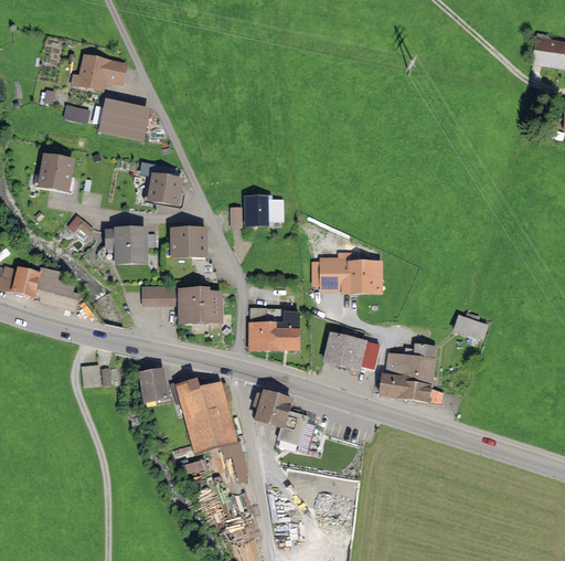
[(564,40),(536,36),(533,63),(564,66),(564,40)]
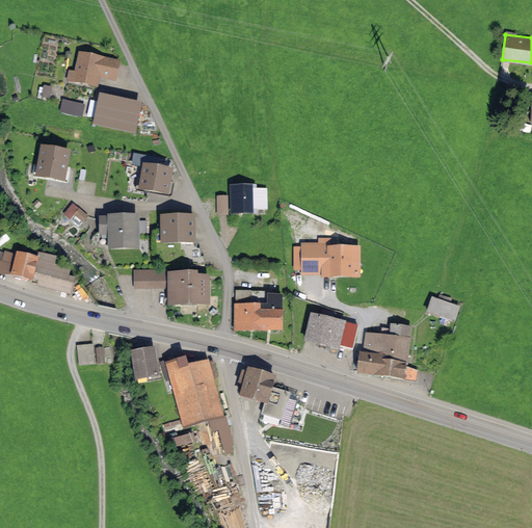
[(117,59),(79,52),(76,70),(68,68),(64,80),(99,87),(101,76),(113,78),(117,59)]
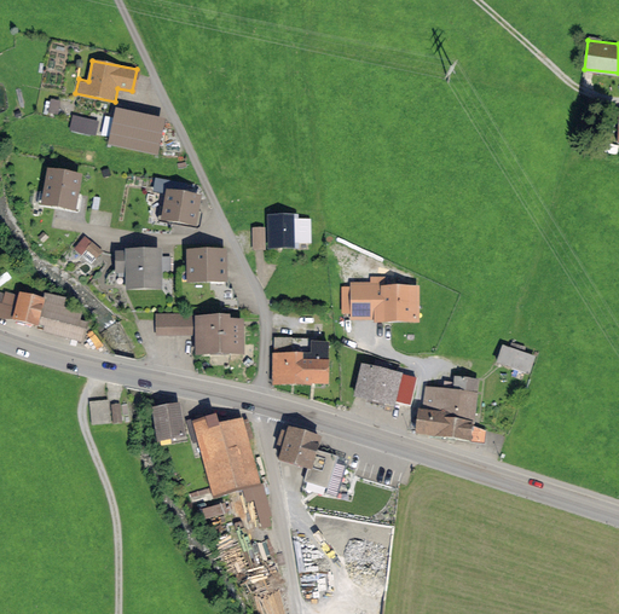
[(51,97),(48,110),(57,111),(61,99),(51,97)]
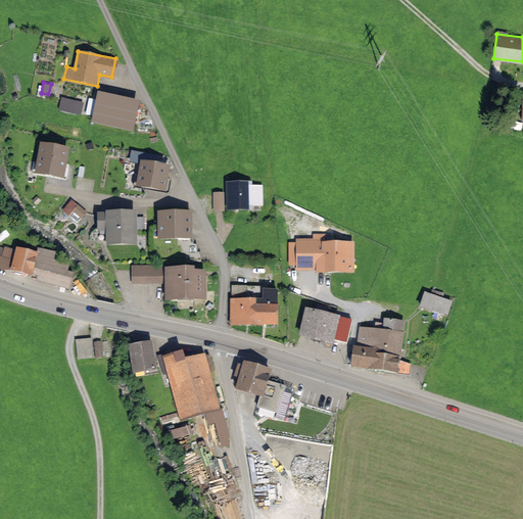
[(137,100),(96,92),(90,121),(131,129),(137,100)]
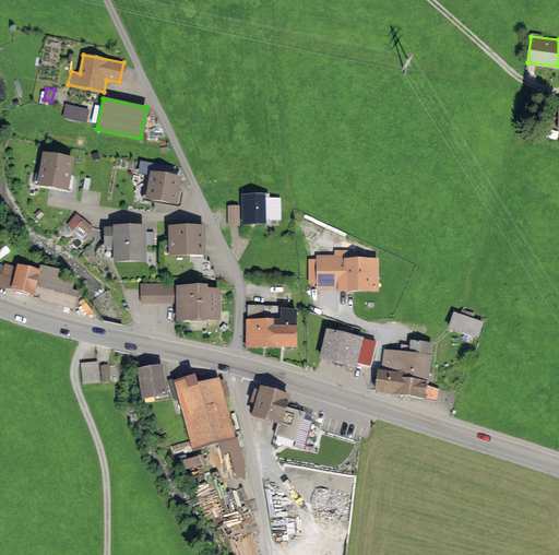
[(69,188),(73,156),(63,154),(43,151),(38,184),(69,188)]
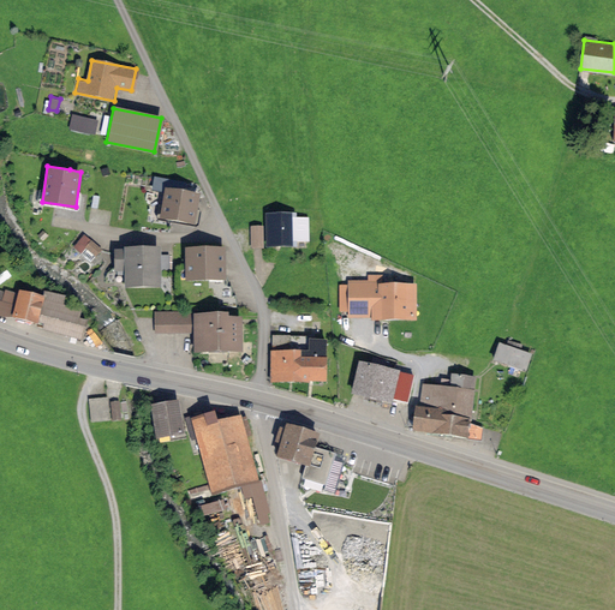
[(166,187),(186,190),(187,179),(154,173),(151,184),(166,187)]
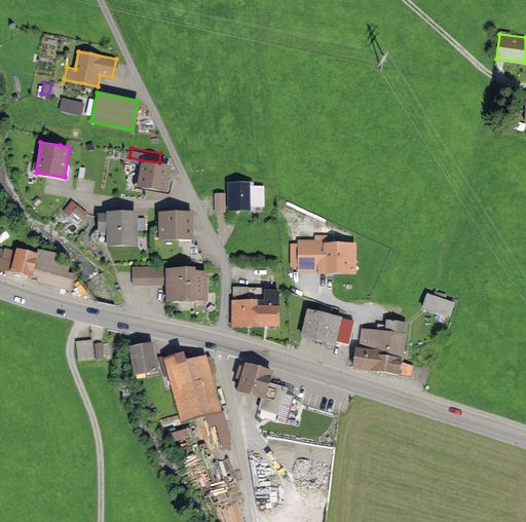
[(167,191),(172,164),(159,162),(142,160),(138,186),(167,191)]
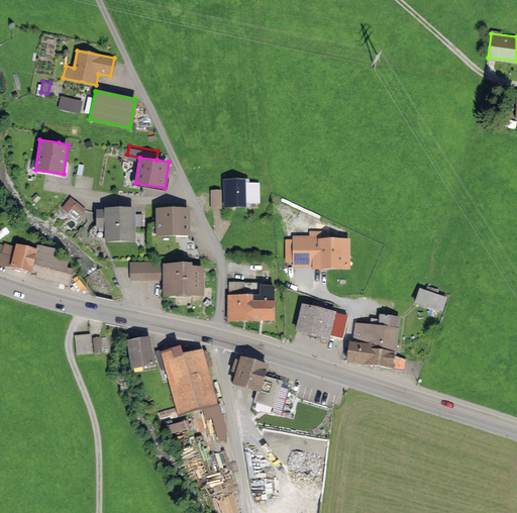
[(223,178),(224,206),(245,206),(245,201),(261,200),(260,180),(245,181),(245,177),(223,178)]
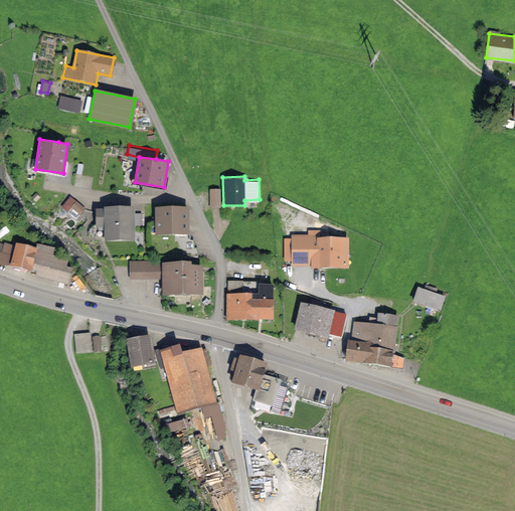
[(210,205),(221,204),(221,187),(210,187),(210,205)]
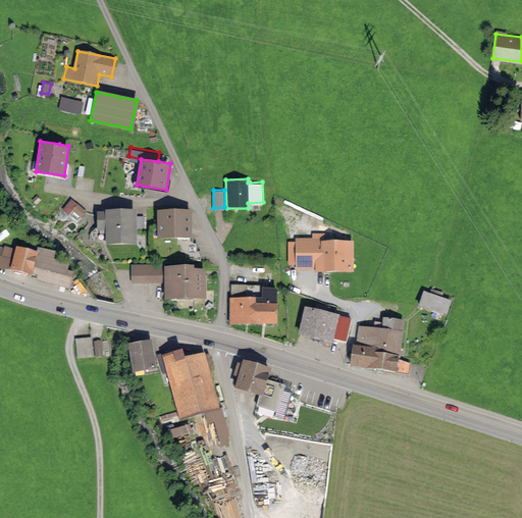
[(71,196),(62,206),(77,219),(87,209),(71,196)]
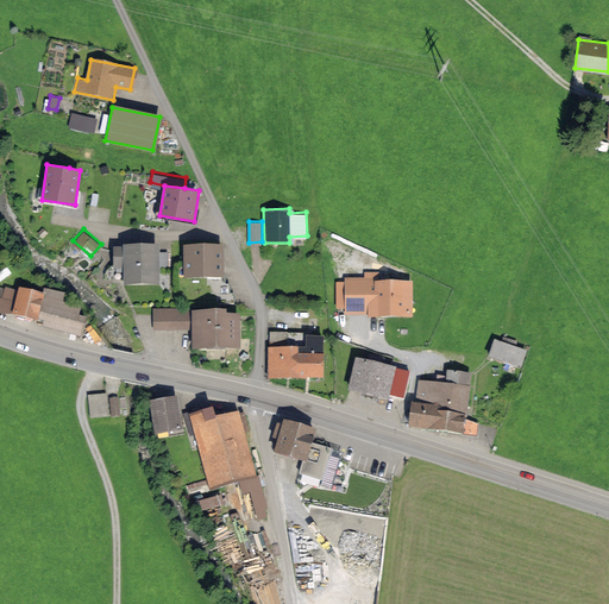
[(159,282),(159,244),(112,244),(112,266),(123,266),(123,282),(159,282)]
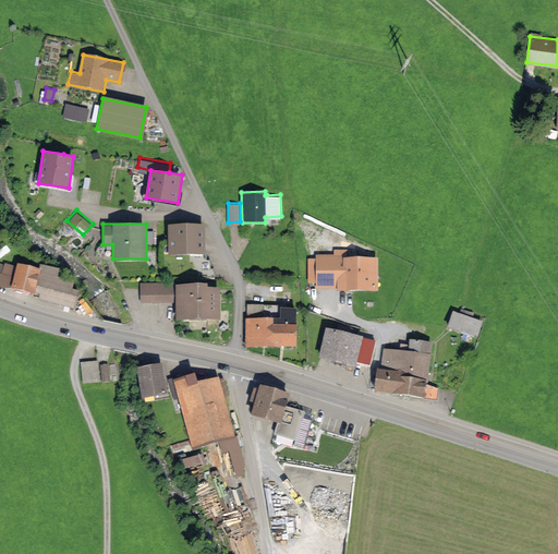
[(205,224),(169,224),(169,253),(189,253),(205,253),(205,224)]
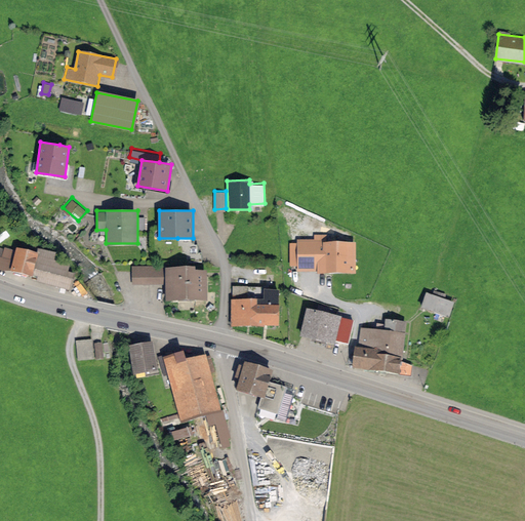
[(314,237),(297,237),(297,241),(289,241),(289,265),(297,265),(297,268),(318,268),(318,272),(356,272),(356,240),(328,240),(328,231),(314,231),(314,237)]
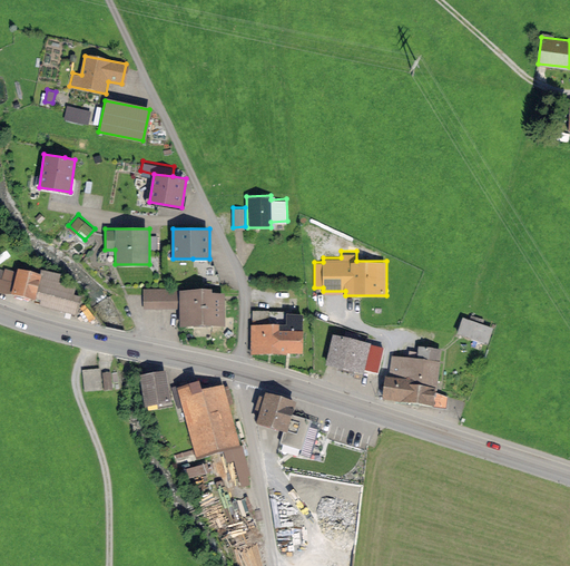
[(209,264),(209,259),(193,259),(193,265),(198,265),(198,273),(204,273),(204,282),(220,282),(220,271),(216,272),(216,264),(209,264)]
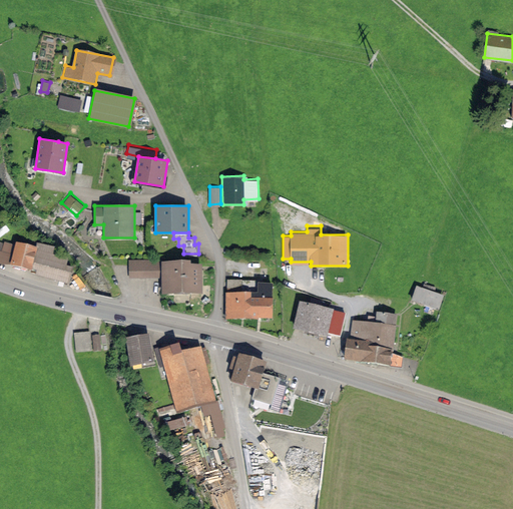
[(0,237),(0,261),(29,268),(34,246),(0,237)]
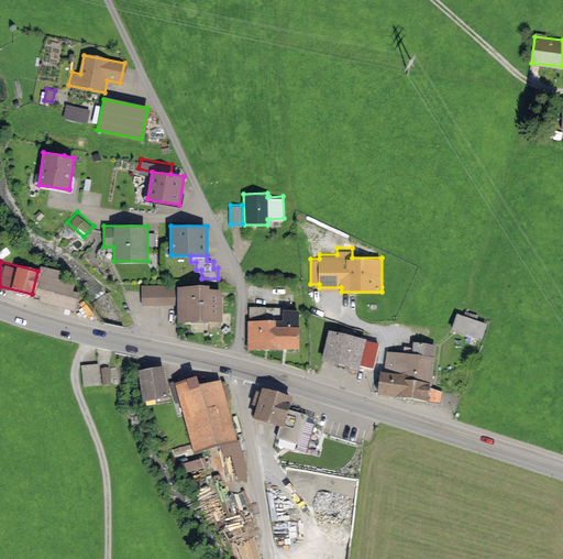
[(40,263),(37,271),(32,294),(39,295),(37,300),(75,310),(79,291),(72,289),(74,281),(57,277),(59,267),(40,263)]
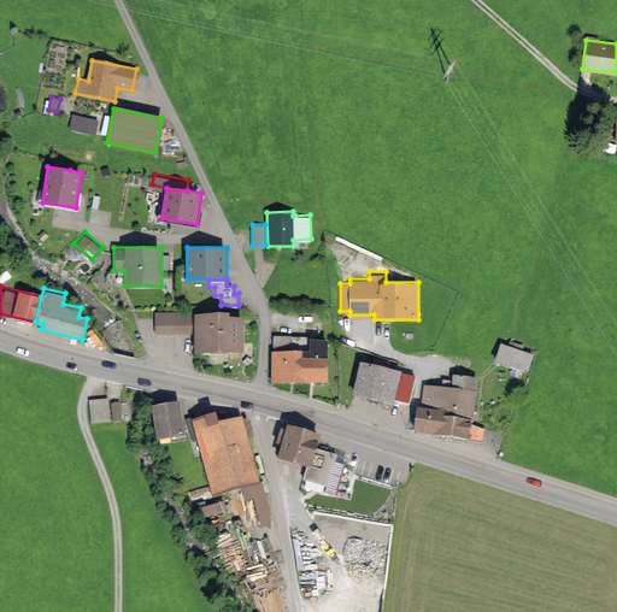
[(156,309),(157,331),(193,331),(192,309),(156,309)]
